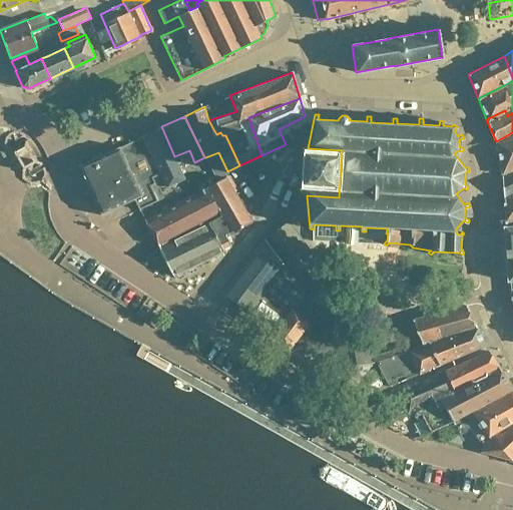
[(144,141),(165,184),(166,186),(184,177),(174,156),(161,126),(142,135),(144,141)]
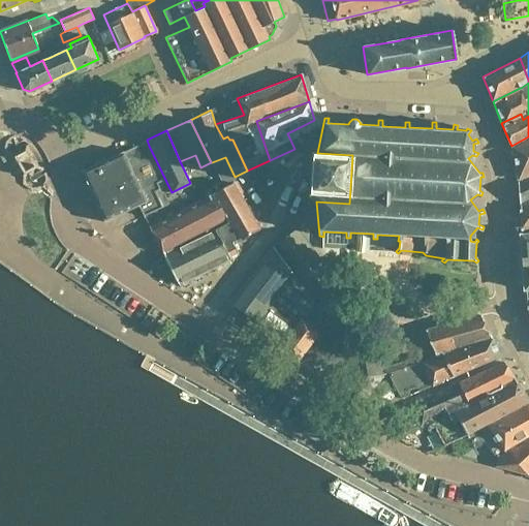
[(528,136),(511,146),(510,147),(518,179),(528,173),(528,136)]
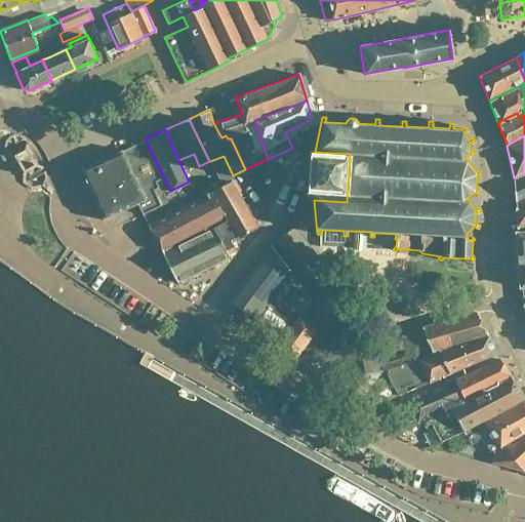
[(163,192),(169,189),(148,145),(125,156),(122,150),(80,169),(104,219),(137,204),(142,213),(147,224),(166,214),(162,205),(168,201),(163,192)]
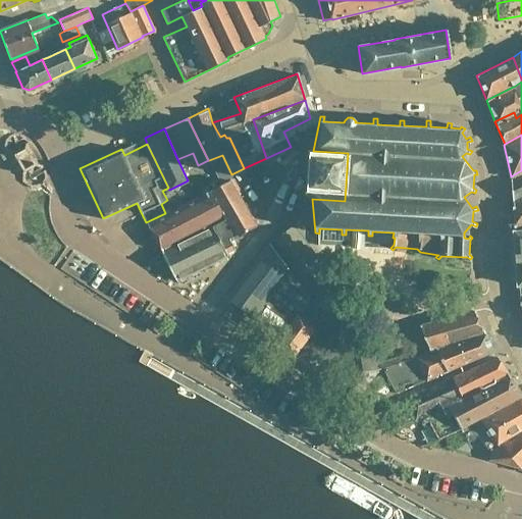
[(28,148),(27,149),(34,163),(36,162),(28,148)]
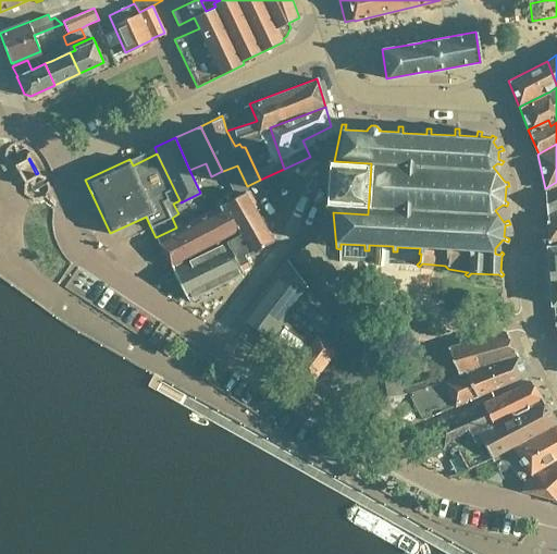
[(371,163),(334,161),(326,161),(324,208),(327,212),(333,212),(368,214),(371,163)]
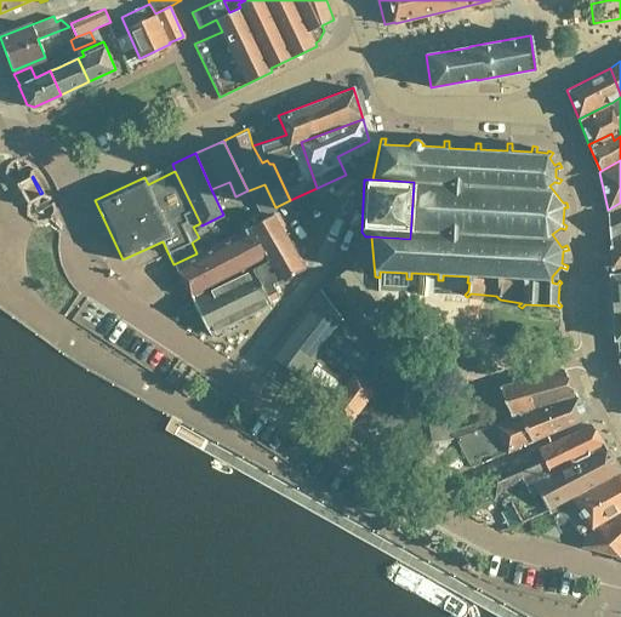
[(28,200),(20,183),(17,184),(27,203),(28,200)]
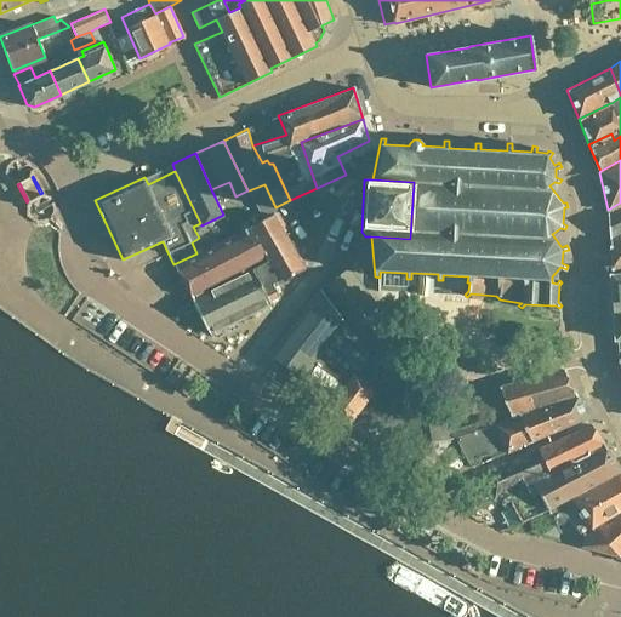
[(265,184),(249,190),(263,218),(269,216),(272,215),(275,207),(265,184)]
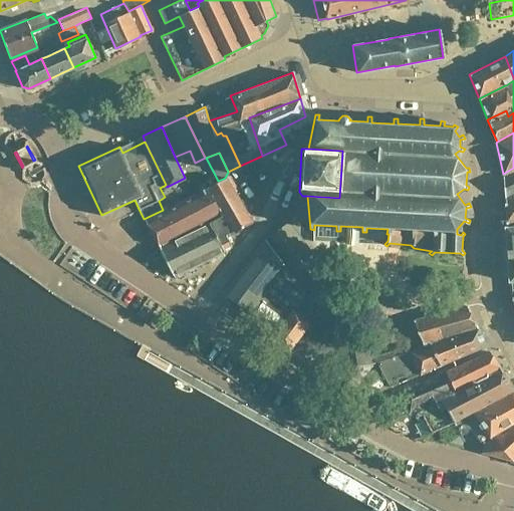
[(513,172),(503,177),(504,196),(513,192),(513,172)]
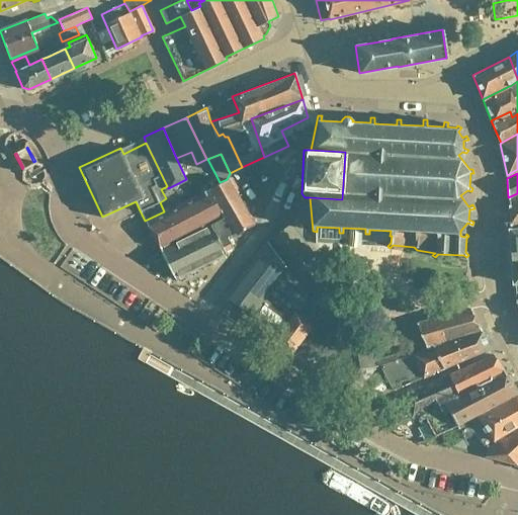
[(161,249),(244,207),(227,179),(225,180),(220,182),(164,211),(145,221),(161,249)]
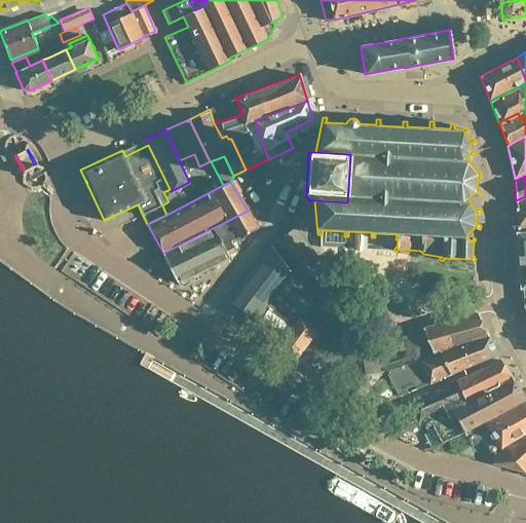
[(518,234),(525,229),(525,199),(516,204),(518,234)]
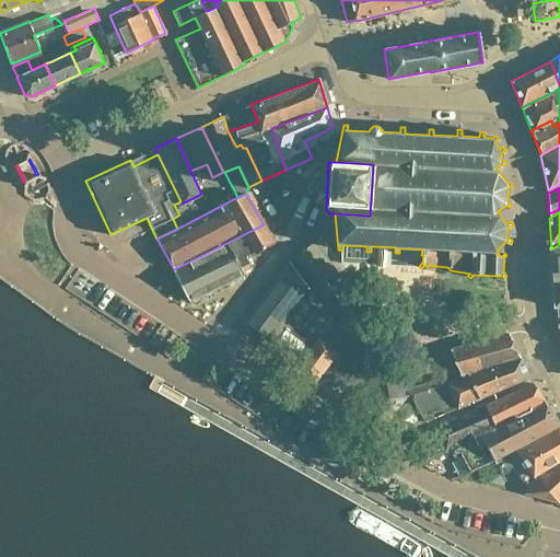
[(264,224),(174,269),(173,270),(188,301),(244,274),(243,270),(252,266),(246,255),(273,241),(264,224)]
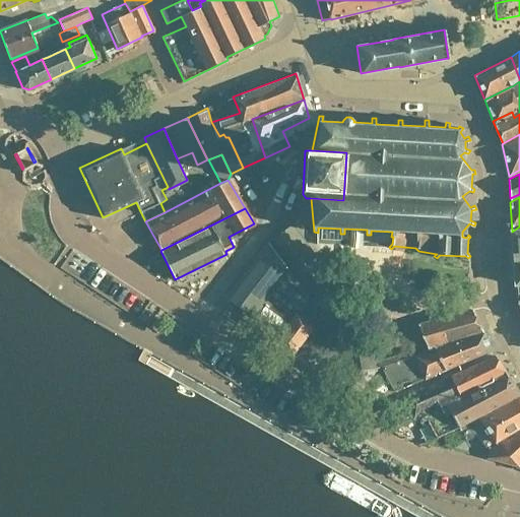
[(309,299),(315,307),(315,306),(339,288),(293,224),(268,242),(309,299)]
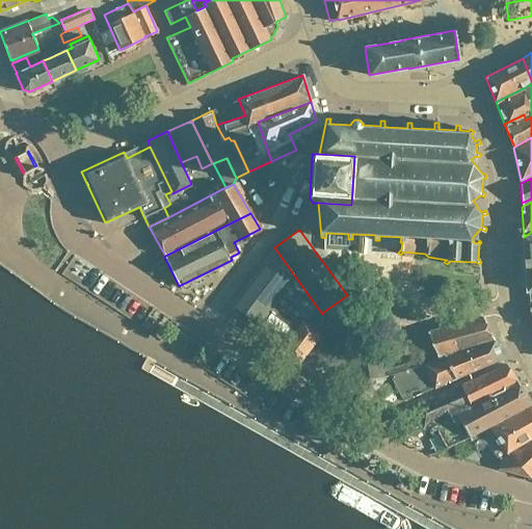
[(531,307),(531,232),(524,237),(522,237),(527,292),(529,292),(530,309),(531,307)]
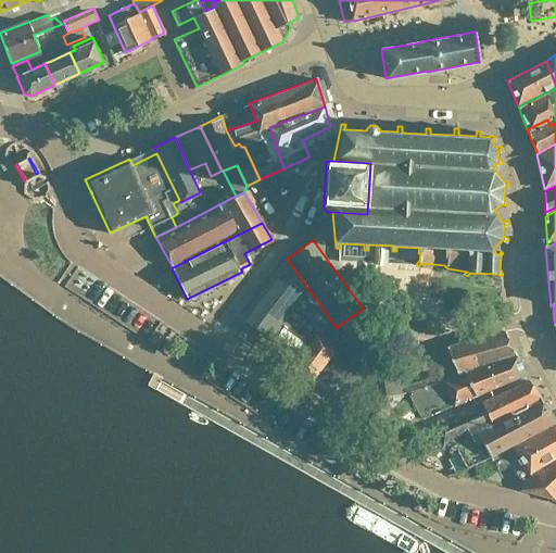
[(293,365),(330,319),(287,259),(242,317),(269,338),(266,343),(293,365)]
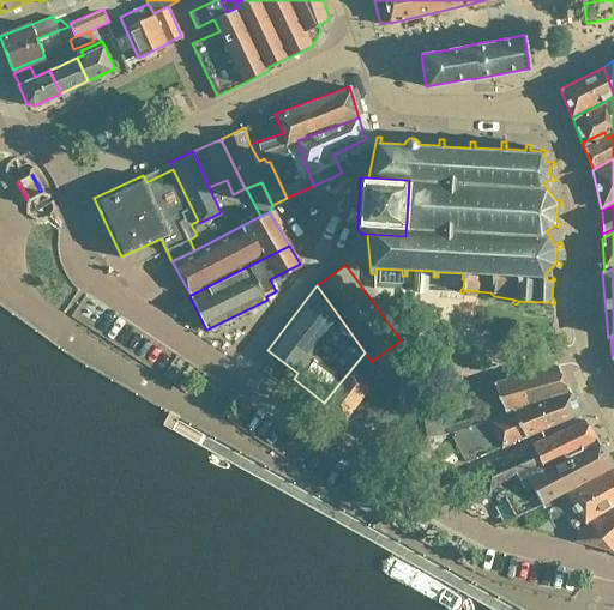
[(365,352),(324,403),(349,421),(374,390),(360,378),(372,362),(365,352)]
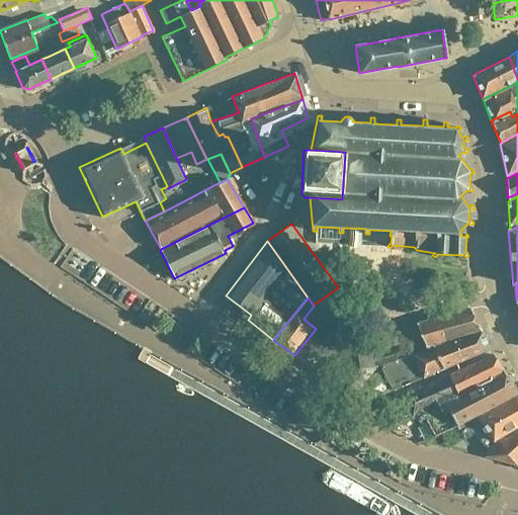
[(427,350),(480,328),(469,308),(417,323),(427,350)]
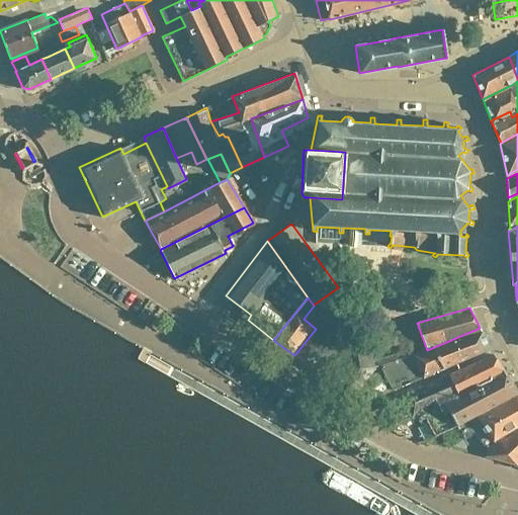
[(316,329),(294,355),(331,381),(365,335),(349,313),(316,329)]
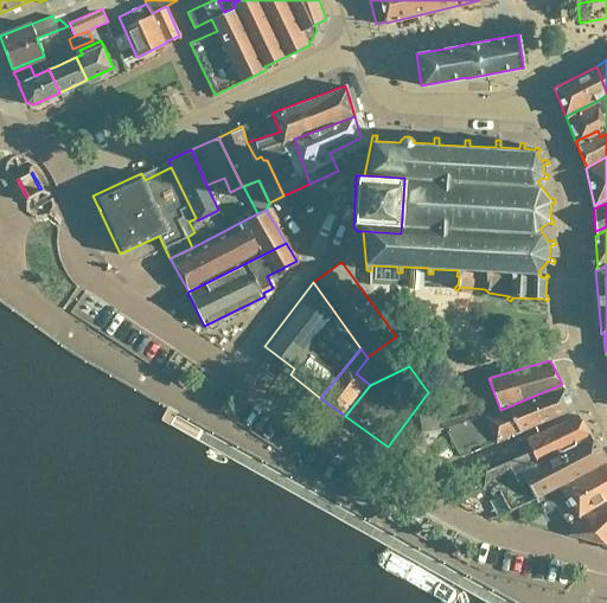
[(481,417),(493,442),(573,408),(563,386),(562,384),(500,410),(481,417)]
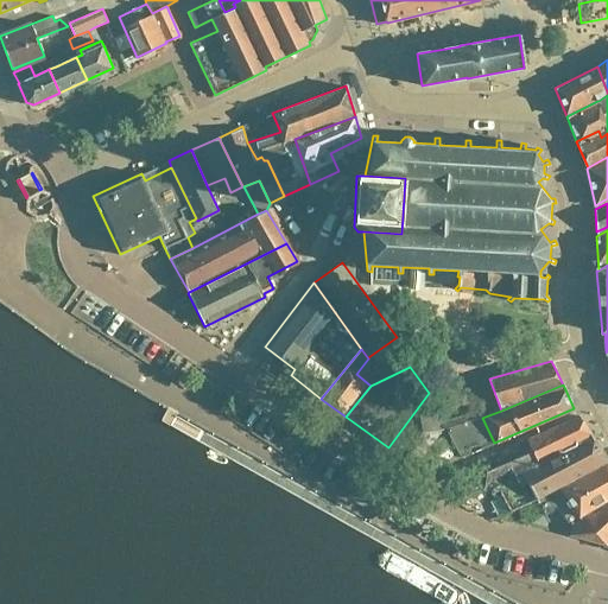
[(419,413),(393,449),(413,464),(441,428),(419,413)]
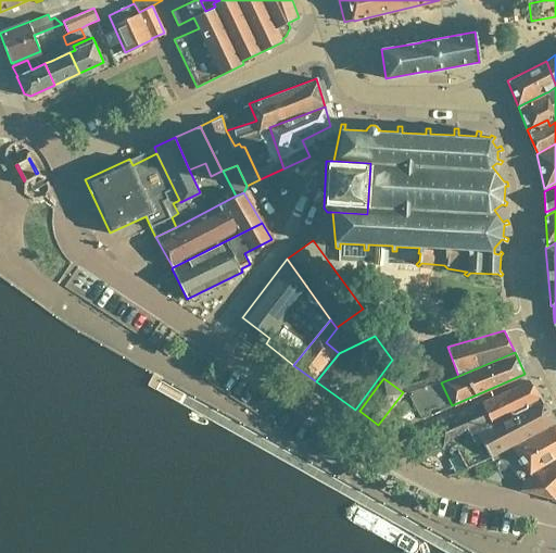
[(454,444),(467,467),(490,455),(555,420),(543,403),(543,401),(530,380),(431,426),(443,450),(454,444)]
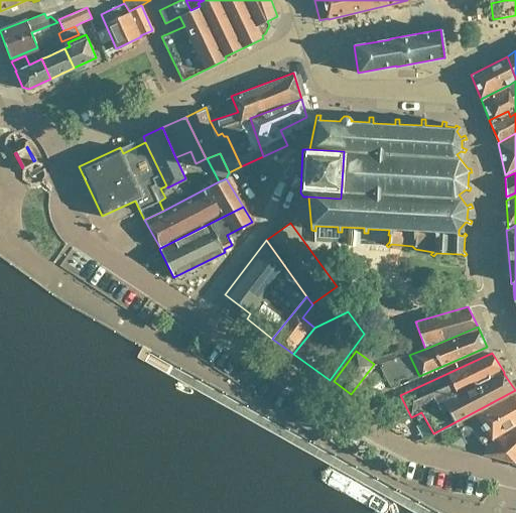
[(419,376),(409,355),(400,358),(398,354),(380,362),(391,388),(419,376)]
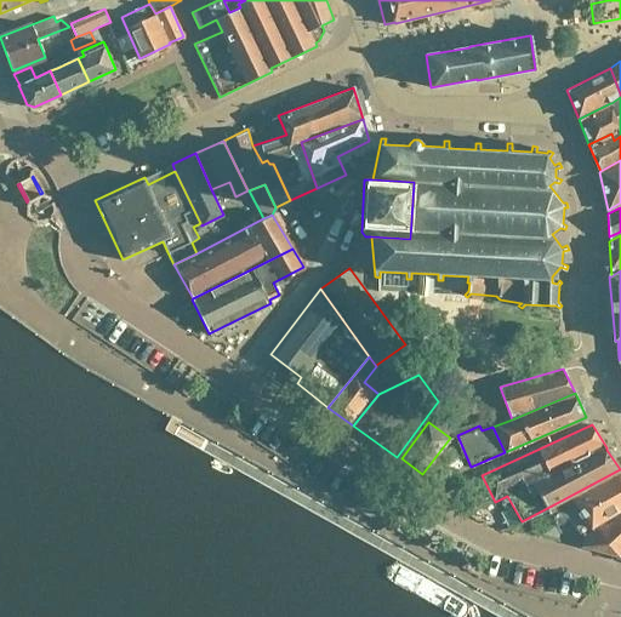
[(568,515),(585,541),(592,530),(620,510),(620,469),(547,508),(557,523),(568,515)]
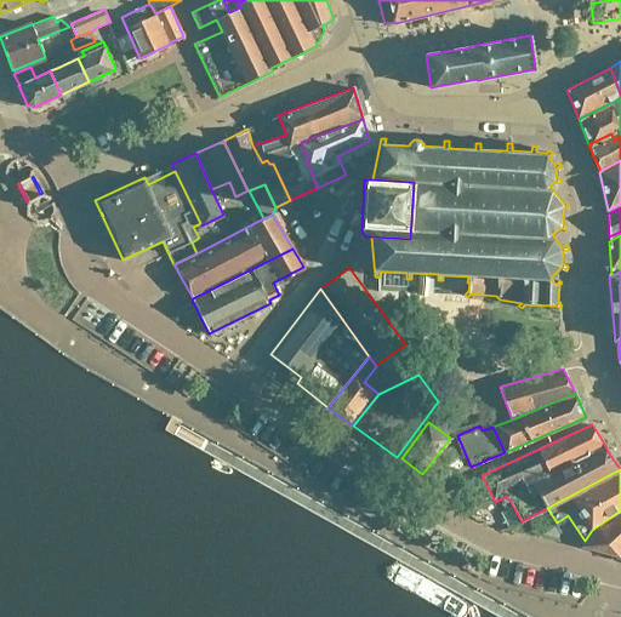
[(582,546),(620,555),(620,553),(620,510),(592,530),(585,541),(582,546)]
